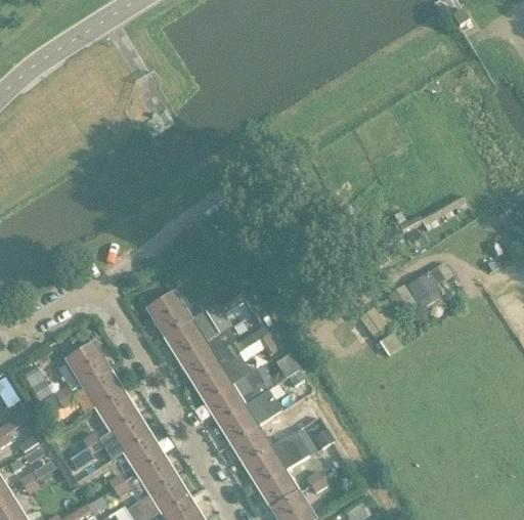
[(419,215),(400,225),(403,232),(423,222),(424,225),(466,202),(462,195),(420,217),(419,215)]
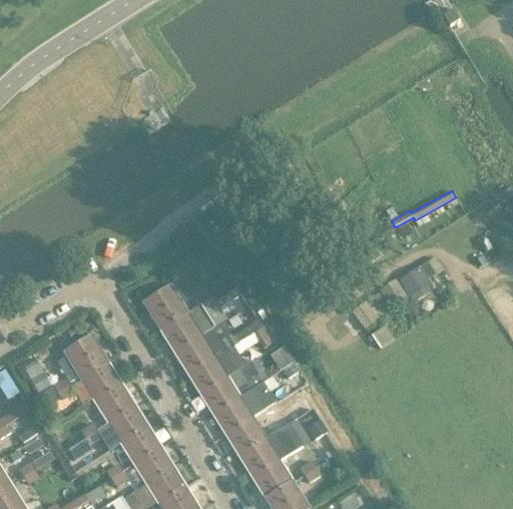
[(354,247),(342,255),(348,264),(352,261),(357,270),(379,256),(372,243),(387,233),(390,238),(397,233),(389,221),(361,238),(368,249),(366,250),(359,238),(351,243),(354,247)]
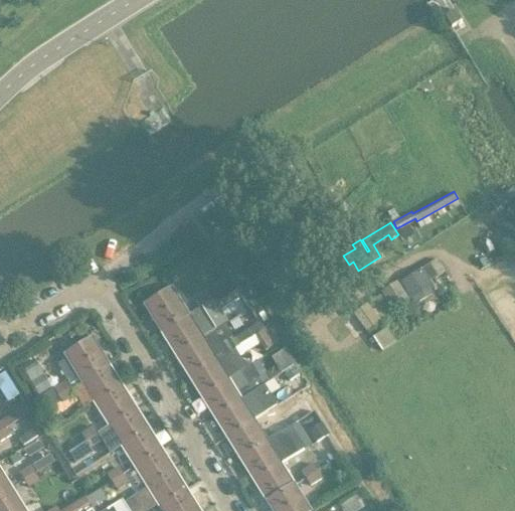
[(386,240),(377,246),(378,247),(383,254),(391,249),(386,240)]
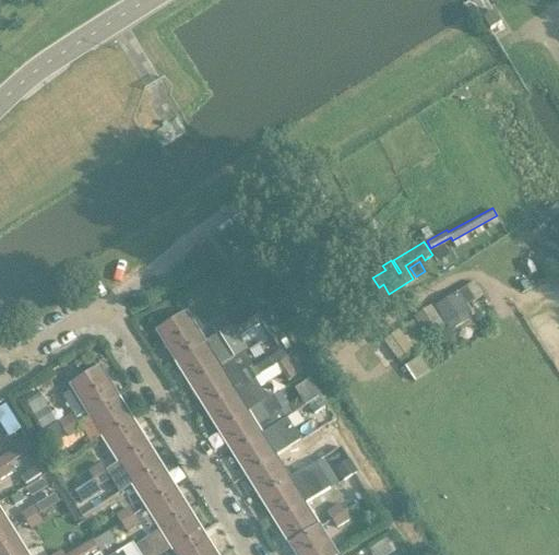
[(283,282),(318,340),(331,331),(319,311),(328,305),(305,269),(283,282)]
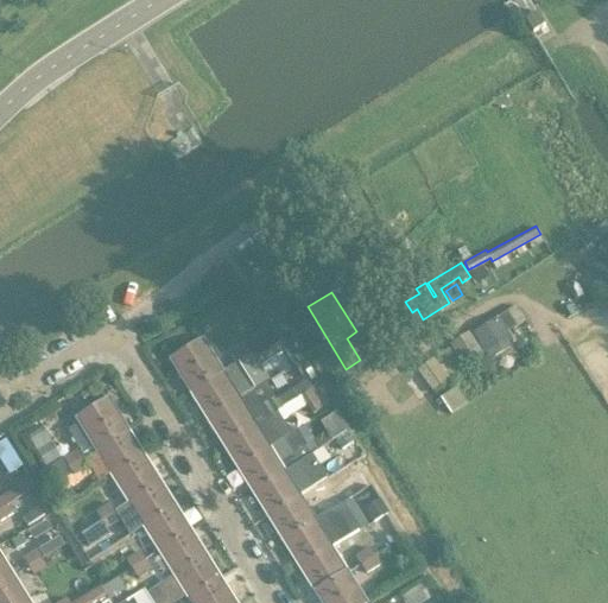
[(507,309),(498,315),(507,329),(515,323),(507,309)]
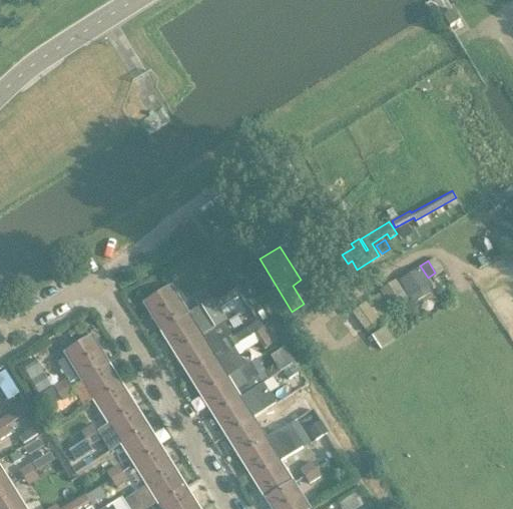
[(420,266),(399,279),(409,295),(413,302),(424,296),(420,289),(431,282),(428,278),(420,266)]
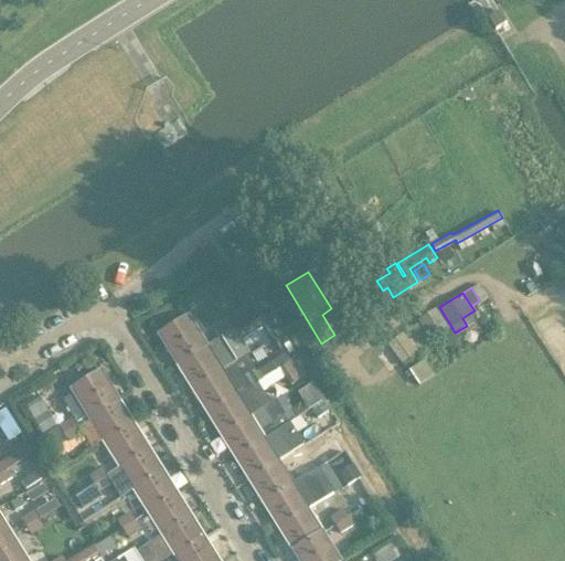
[(386,342),(402,362),(433,341),(428,335),(447,324),(437,306),(417,318),(419,320),(386,342)]
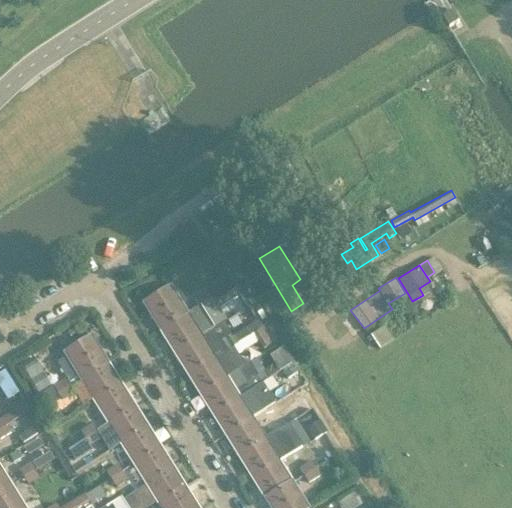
[(186,312),(161,327),(175,349),(214,325),(207,314),(216,308),(241,292),(234,282),(210,297),(199,304),(186,312)]
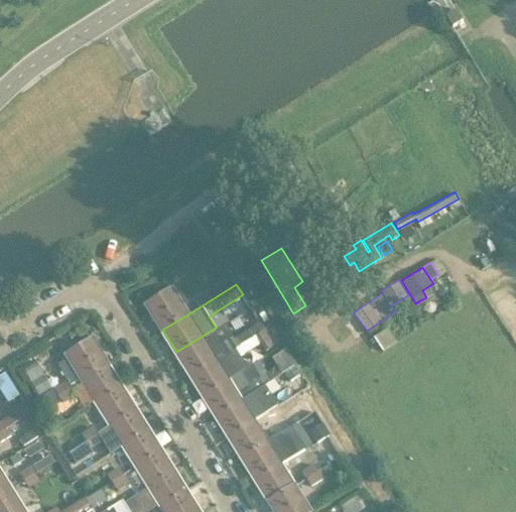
[(170,287),(146,302),(162,330),(187,314),(170,287)]
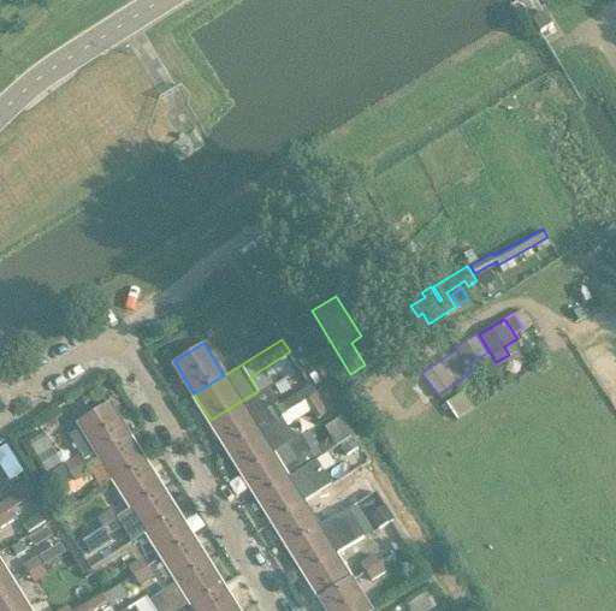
[(253,357),(248,349),(235,357),(238,365),(240,366),(253,357)]
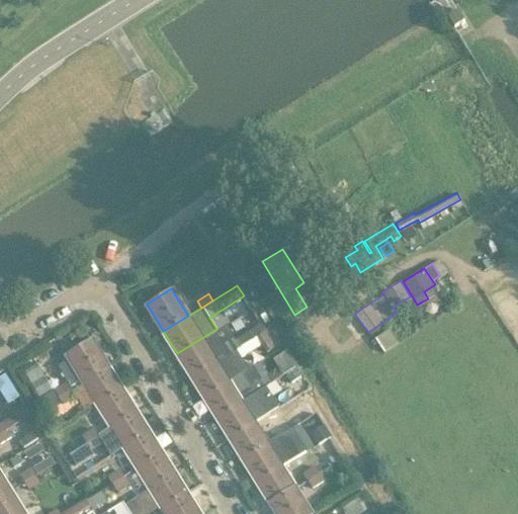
[(217,329),(177,353),(190,374),(240,344),(249,338),(256,334),(264,329),(260,322),(236,337),(227,322),(217,329)]
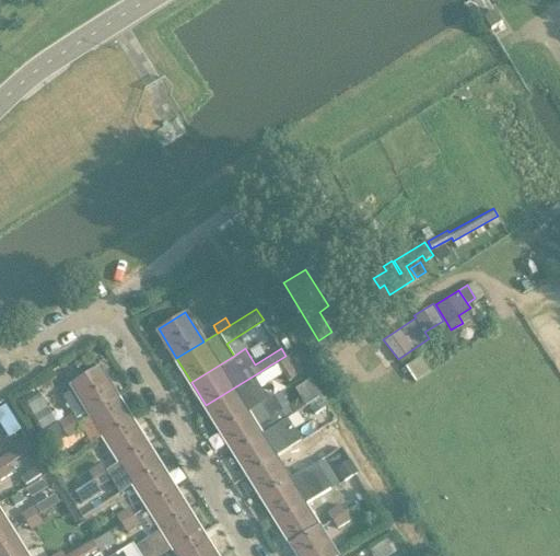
[(286,356),(277,361),(282,369),(282,370),(284,373),(288,379),(296,373),(286,356)]
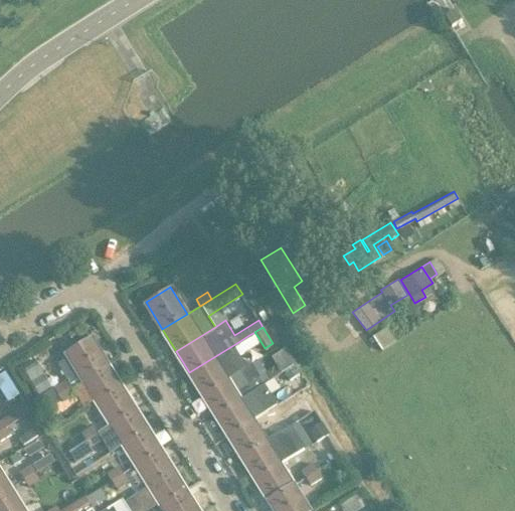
[(107,363),(91,337),(65,352),(67,355),(57,362),(70,383),(80,376),(82,378),(107,363)]
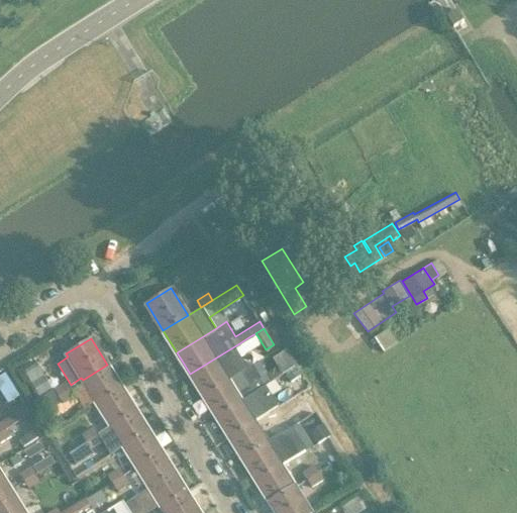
[(239,343),(190,374),(203,394),(247,367),(239,353),(243,350),(239,343)]
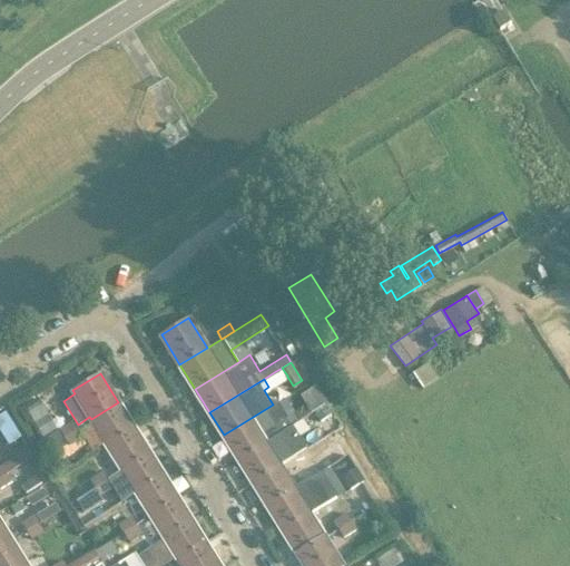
[(316,384),(306,391),(301,394),(305,402),(293,410),(298,419),(314,409),(324,402),(326,401),(316,384)]
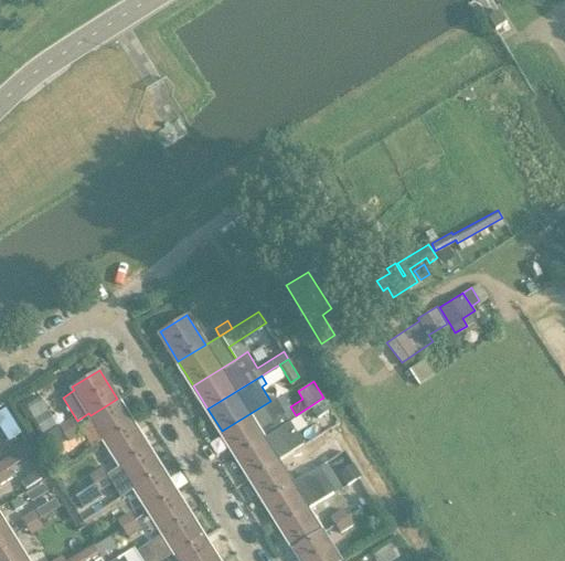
[(56,423),(45,403),(39,392),(17,404),(25,419),(29,417),(31,420),(32,420),(40,433),(56,423)]
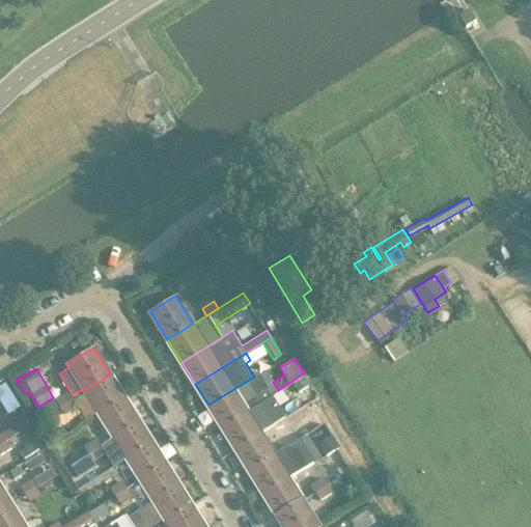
[(254,377),(208,405),(221,425),(272,394),(267,386),(259,373),(254,377)]
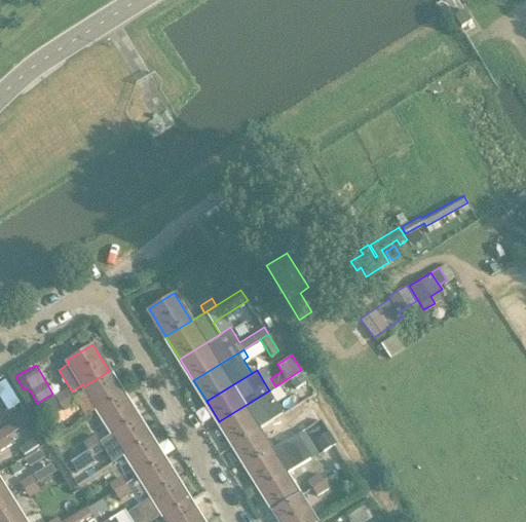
[(122,393),(109,371),(84,386),(85,389),(74,396),(85,415),(98,408),(122,393)]
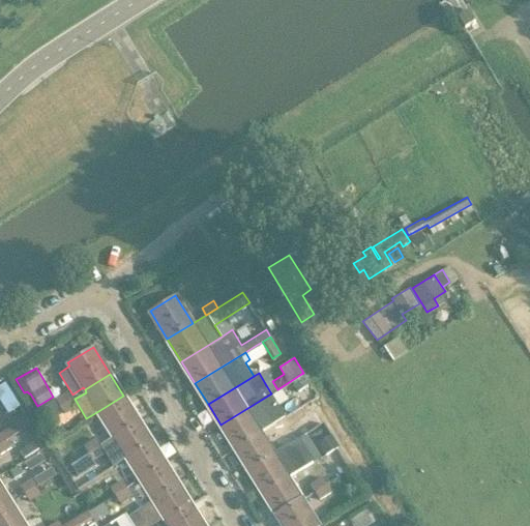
[(301,374),(292,380),(297,389),(307,383),(301,374)]
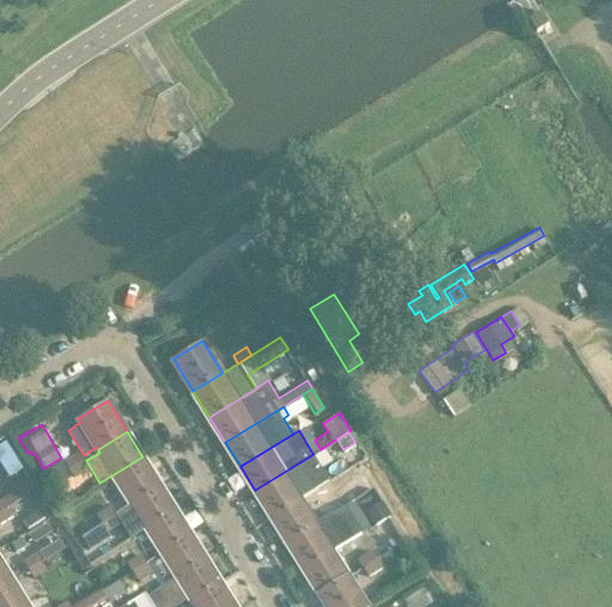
[(83,459),(77,449),(41,472),(46,482),(57,474),(83,459)]
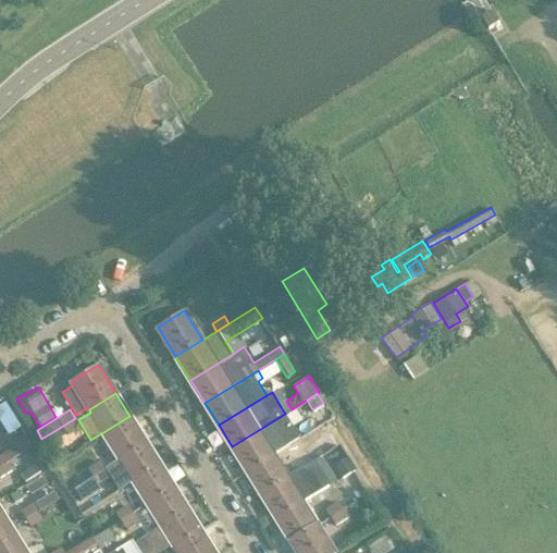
[(285,414),(232,446),(247,470),(288,444),(299,437),(285,414)]
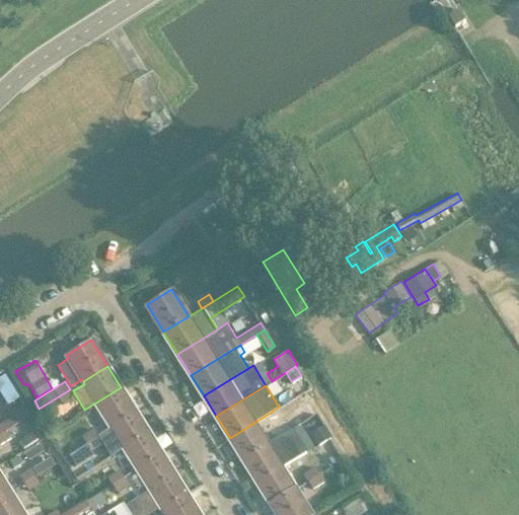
[(135,409),(121,387),(96,402),(109,424),(135,409)]
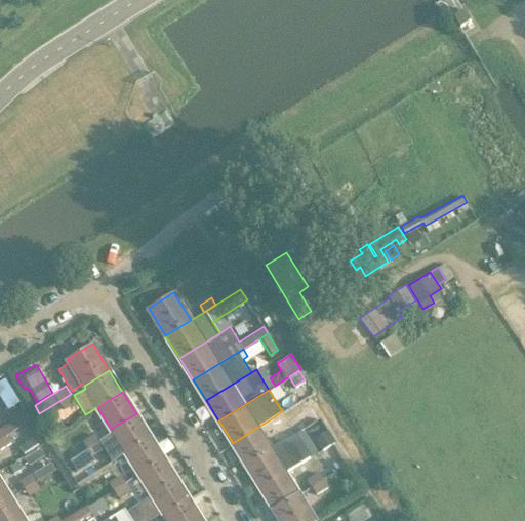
[(75,401),(71,394),(49,407),(52,413),(65,410),(63,408),(75,401)]
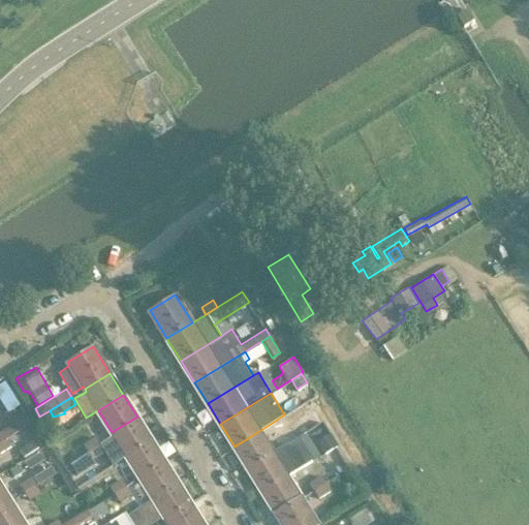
[(8,425),(2,429),(0,430),(0,441),(7,437),(29,424),(22,412),(6,422),(8,425)]
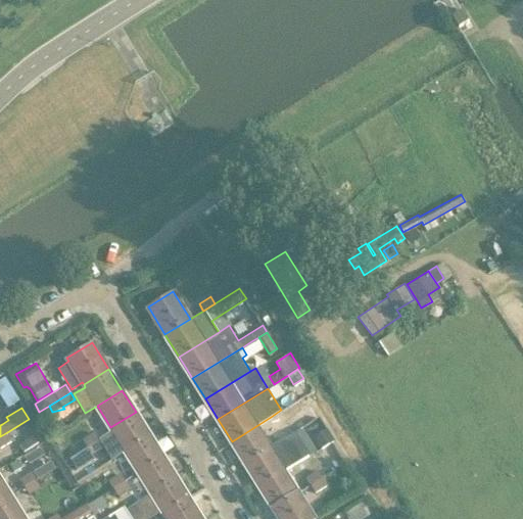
[(110,427),(98,435),(86,442),(92,452),(103,444),(111,457),(124,449),(149,433),(136,412),(110,427)]
